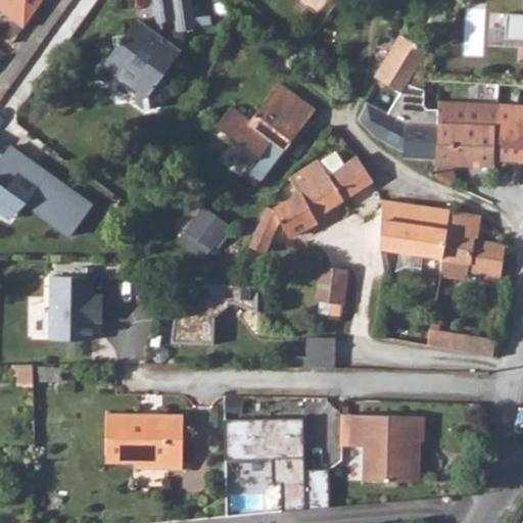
[(0,0),(0,8),(9,15),(20,0),(0,0)]
